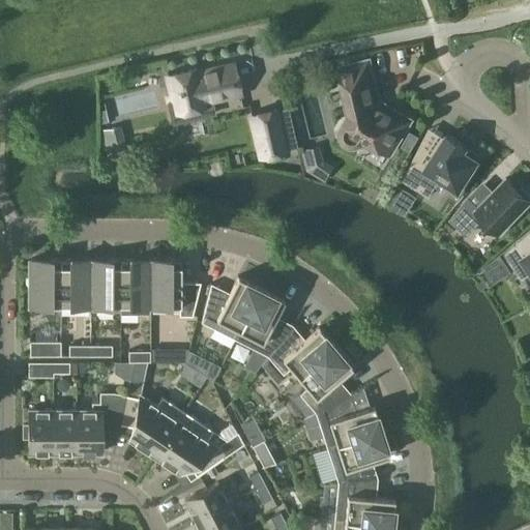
[(366,62),(341,69),(351,114),(344,126),(343,130),(344,136),(346,140),(350,142),(355,142),(359,141),(362,138),(388,153),(408,121),(377,102),(366,62)]
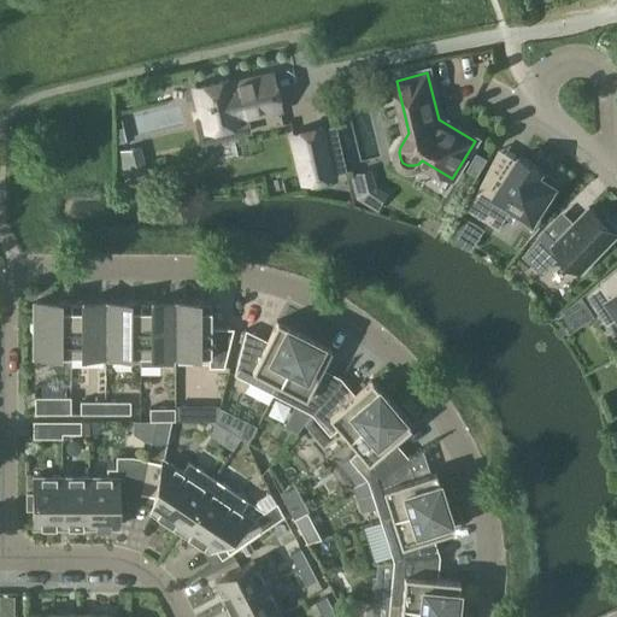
[(245,115),(278,107),(270,74),(239,82),(228,86),(227,80),(194,87),(200,111),(194,112),(201,142),(248,131),(245,115)]
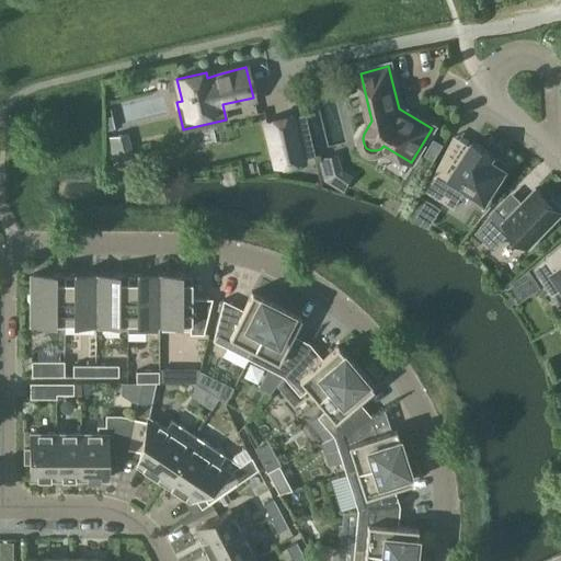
[(301,159),(292,116),(265,122),(275,164),(301,159)]
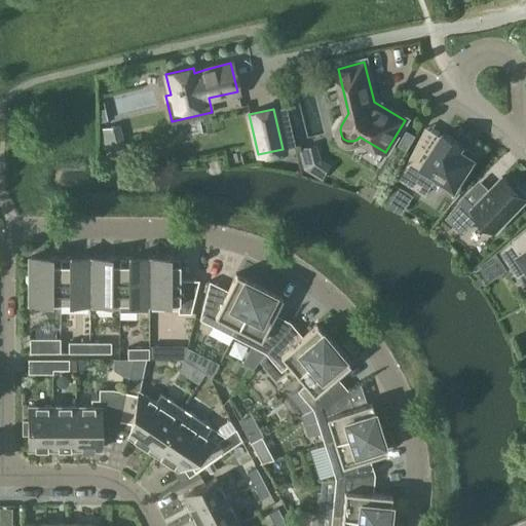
[(407,129),(398,144),(407,150),(415,136),(407,129)]
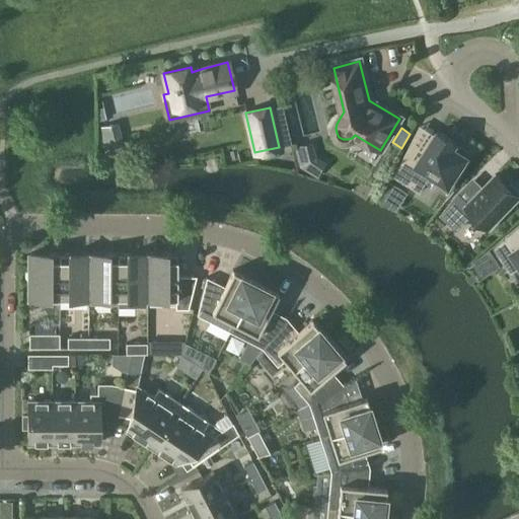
[(455,143),(437,131),(425,151),(413,143),(415,139),(414,138),(394,175),(419,192),(430,173),(451,188),(450,189),(451,190),(467,169),(466,168),(464,169),(460,166),(467,156),(453,147),(455,143)]
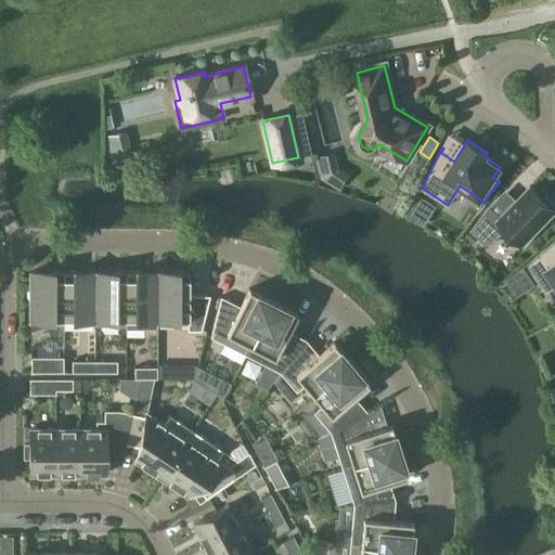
[(337,167),(333,152),(314,156),(320,178),(339,190),(349,173),(337,167)]
